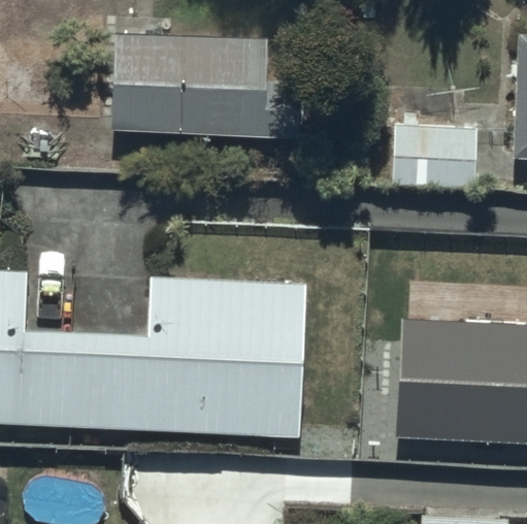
[(270,39),(118,32),(113,128),(301,136),(304,86),(268,84),(270,39)]
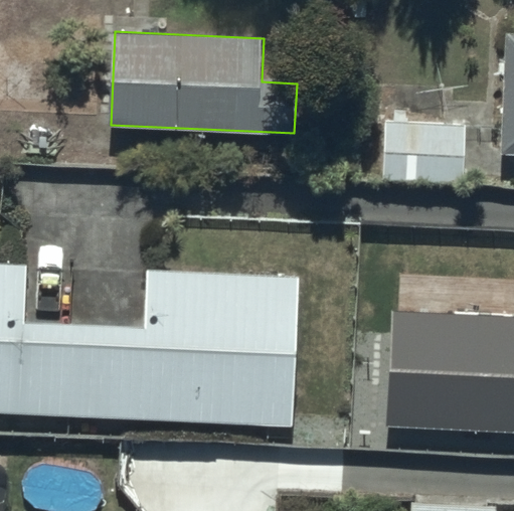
[(460,126),(380,126),(380,184),(460,184),(460,126)]
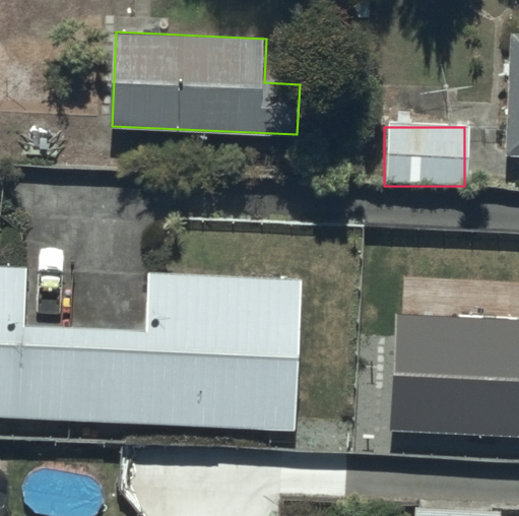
[(28,265),(0,263),(0,418),(296,431),(302,279),(142,273),(140,327),(26,323),(28,265)]
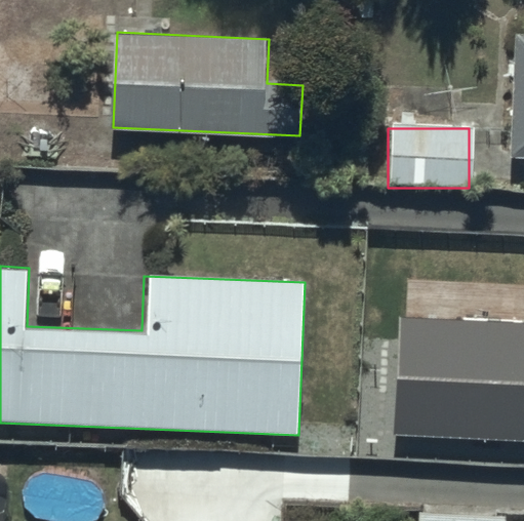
[(523,326),(397,320),(392,439),(523,445),(523,326)]
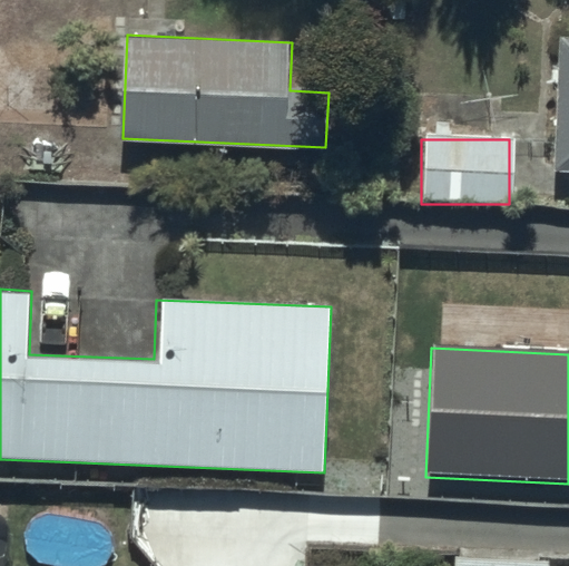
All buildings are outlined.
